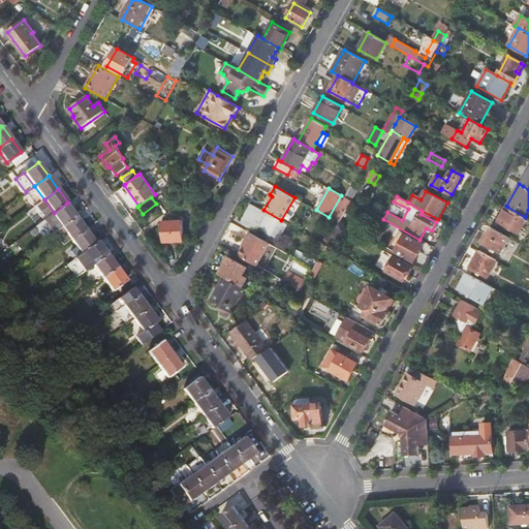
[(346,197),(342,205),(348,208),(351,200),(346,197)]
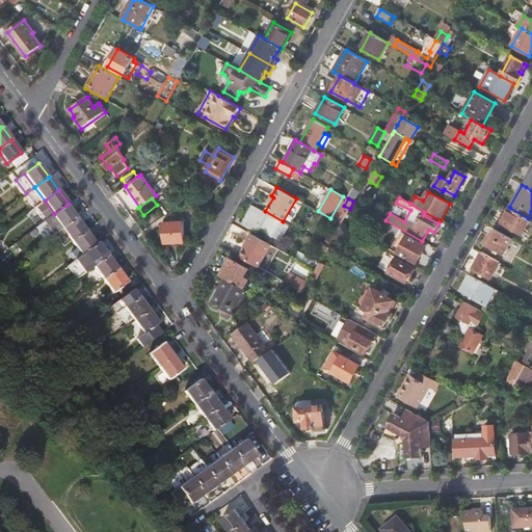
[(53,235),(77,217),(67,205),(54,214),(52,215),(43,222),(53,235)]
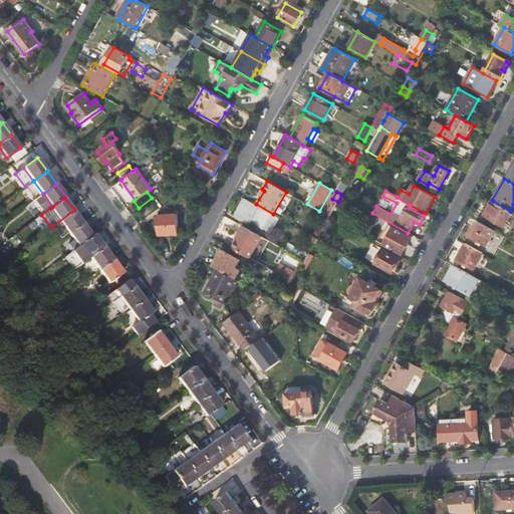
[(271,233),(280,217),(273,214),(256,204),(246,199),(237,216),(250,224),(251,221),(271,233)]
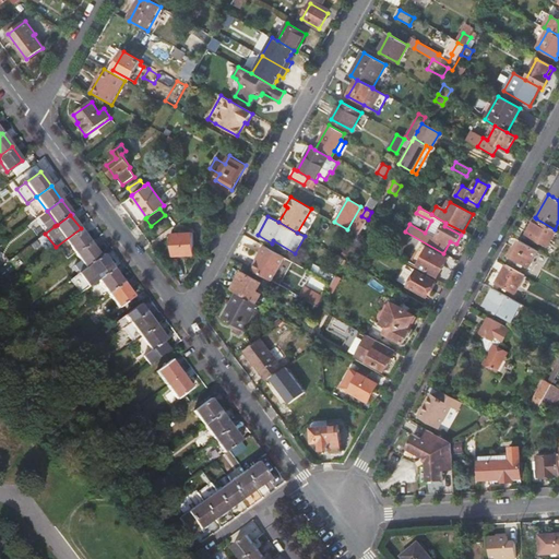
[(357,224),(364,227),(368,219),(361,216),(357,224)]
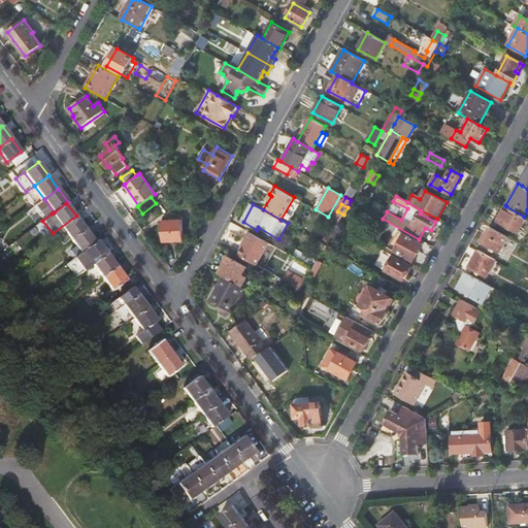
[(518,231),(525,217),(524,217),(506,206),(498,221),(518,231)]
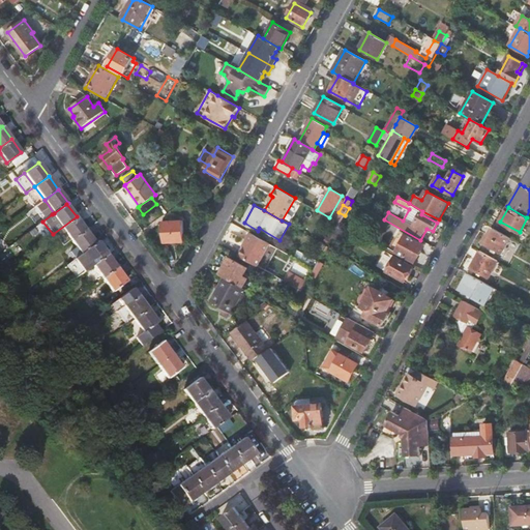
[(63,247),(71,241),(86,230),(77,216),(53,234),(63,247)]
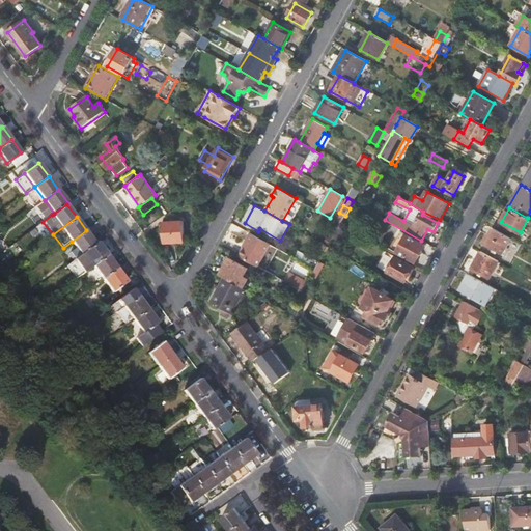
[(184,244),(182,222),(162,224),(163,245),(184,244)]
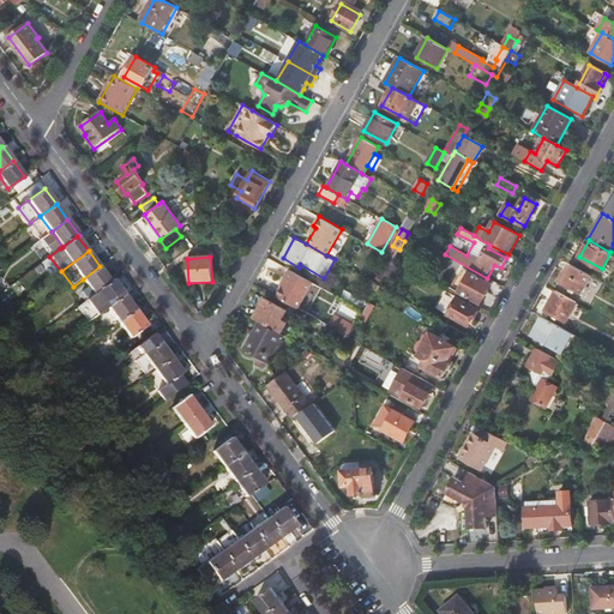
[(392,274),(399,263),(393,259),(385,275),(387,276),(390,272),(392,274)]
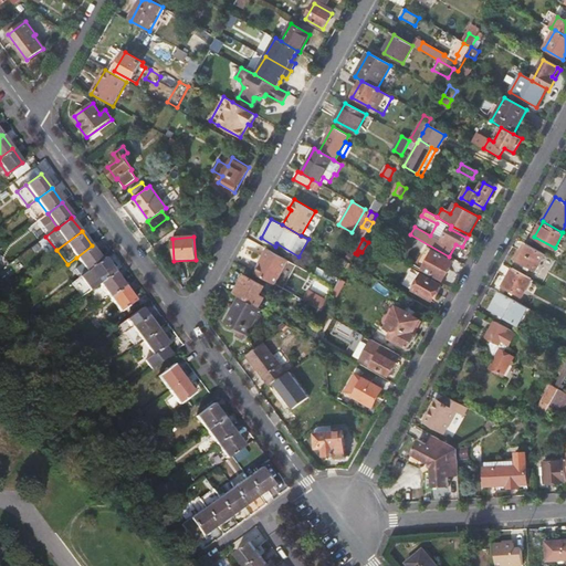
[(534,271),(544,254),(525,243),(515,261),(534,271)]
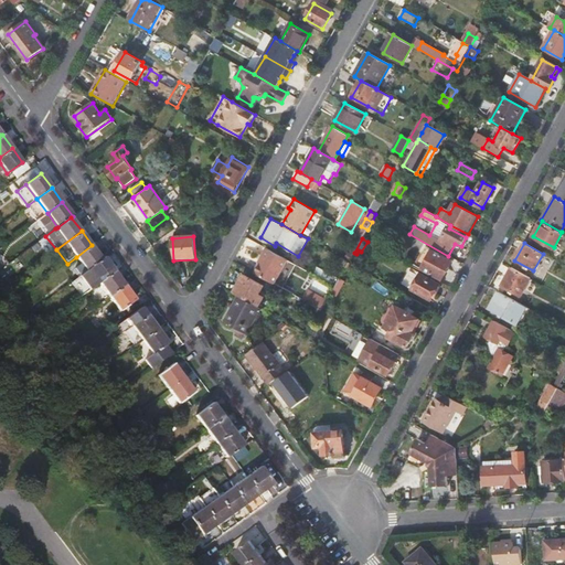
[(76,257),(86,270),(89,268),(102,259),(92,245),(76,257)]
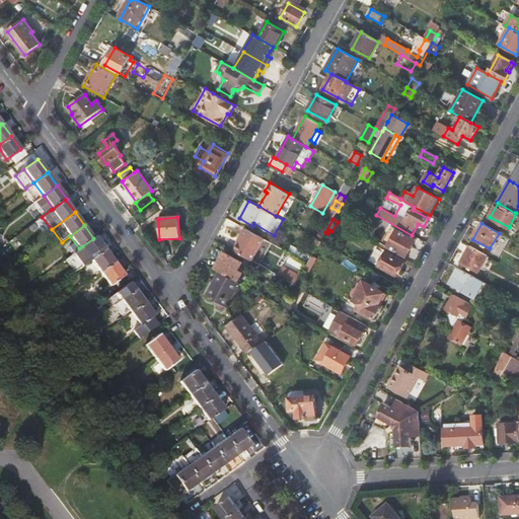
[(264,238),(244,228),(240,236),(241,237),(234,251),(251,262),(264,238)]
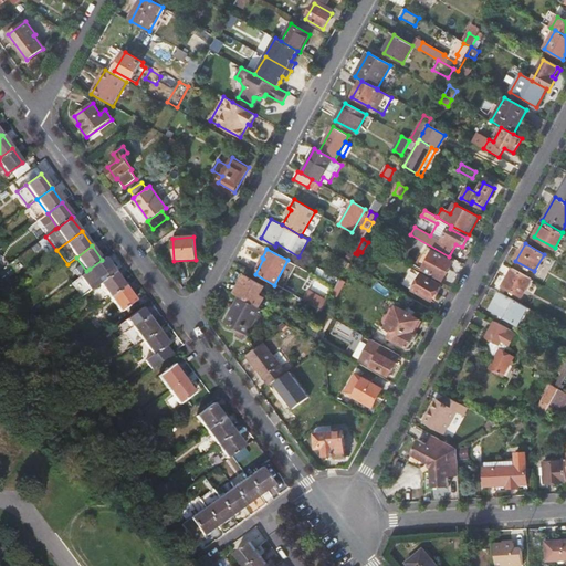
[(443,280),(454,261),(435,250),(423,269),(443,280)]
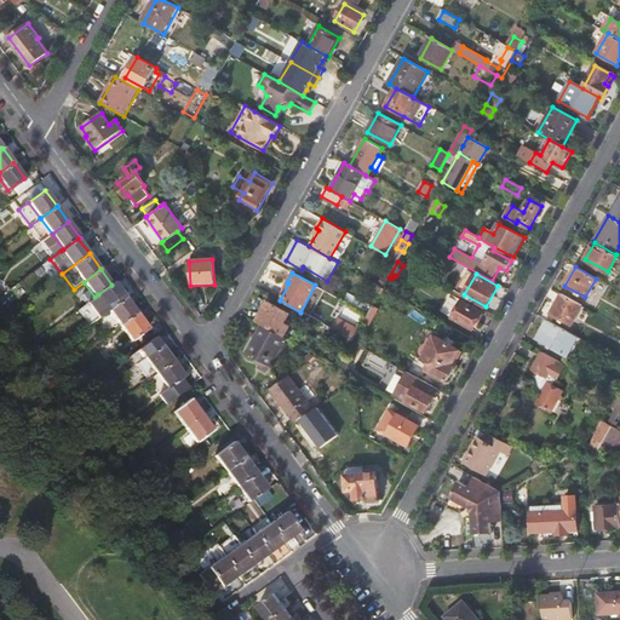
[(98,294),(109,310),(126,298),(114,282),(112,285),(98,294)]
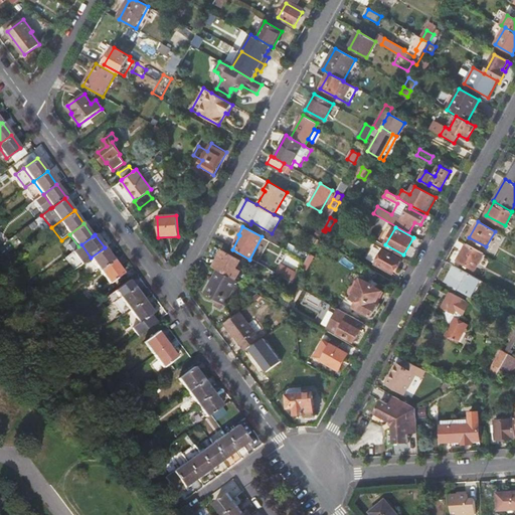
[(315,256),(323,241),(318,239),(310,254),(315,256)]
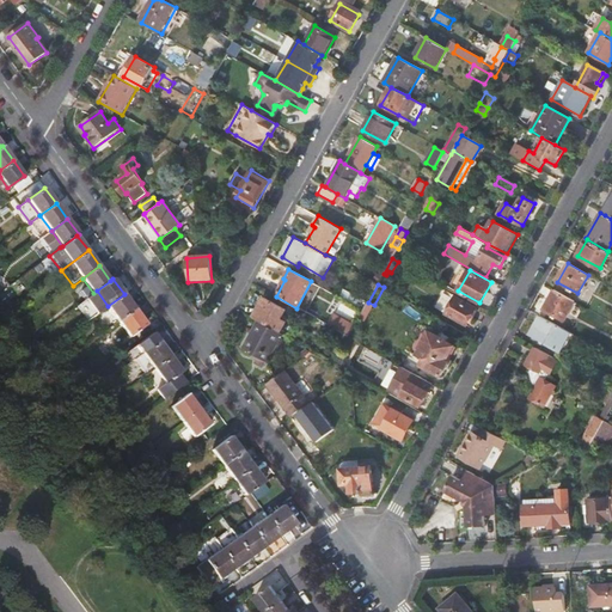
[(340,286),(334,294),(349,303),(363,311),(368,303),(340,286)]
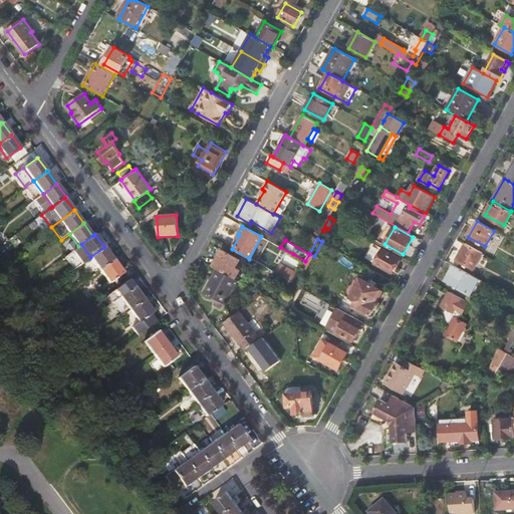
[(473,268),(482,252),(465,243),(456,258),(473,268)]
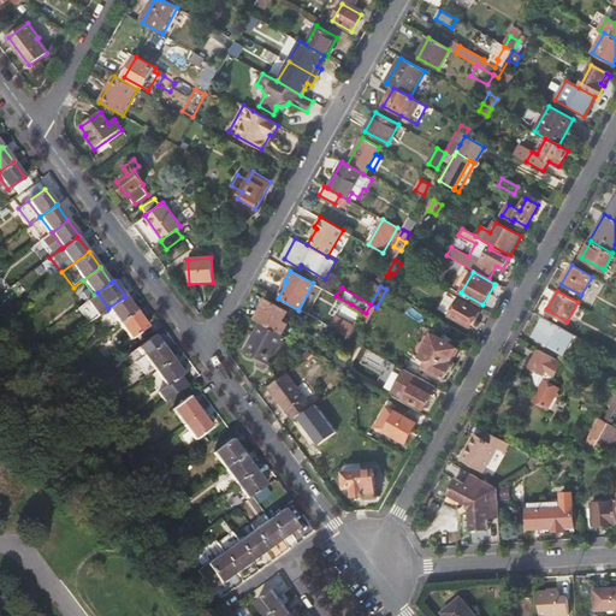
[(108,308),(120,324),(136,312),(125,296),(108,308)]
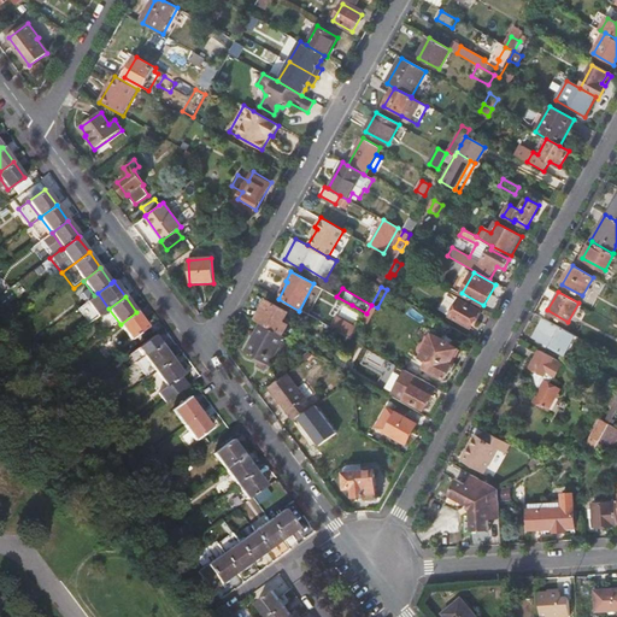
[(471,325),(480,310),(459,298),(456,303),(459,304),(452,315),(471,325)]
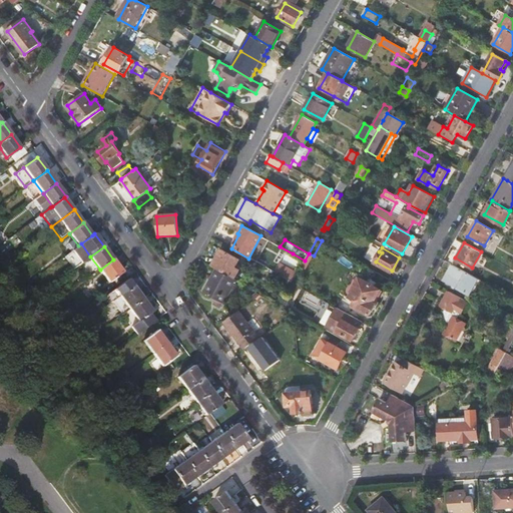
[(220,250),(211,267),(216,269),(233,279),(238,270),(233,267),(238,260),(220,250)]
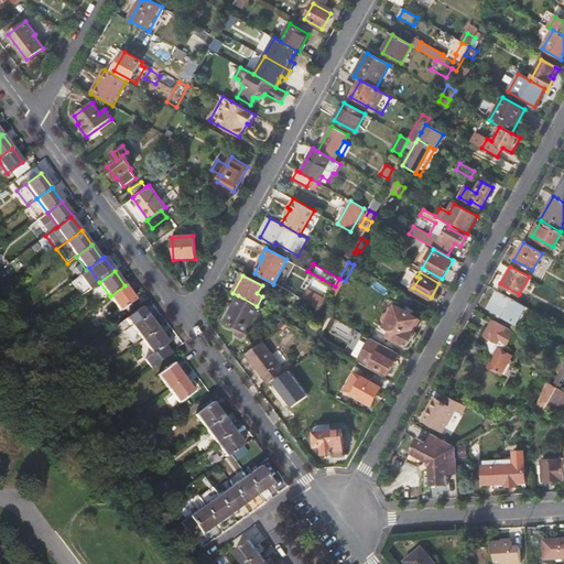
[(345,281),(339,279),(335,286),(331,293),(336,295),(345,281)]
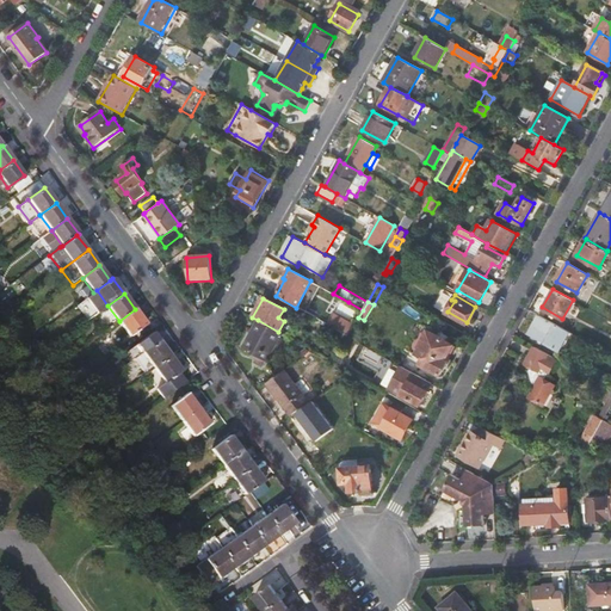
[(341,303),(337,310),(350,319),(355,310),(341,303)]
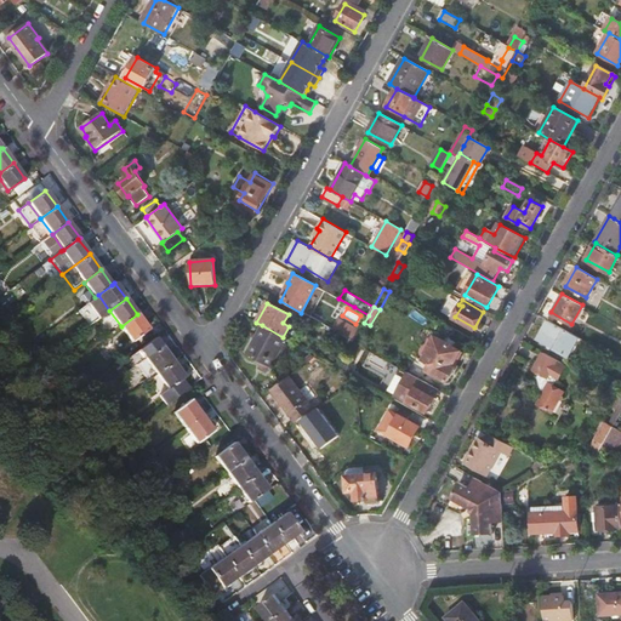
[(148,329),(137,314),(121,326),(132,342),(148,329)]
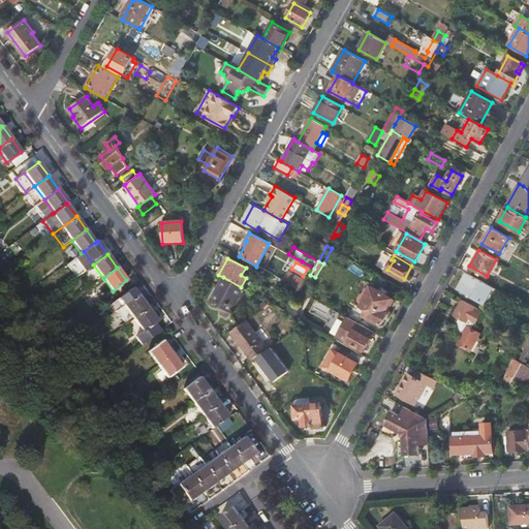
[(289,270),(284,280),(303,288),(308,278),(289,270)]
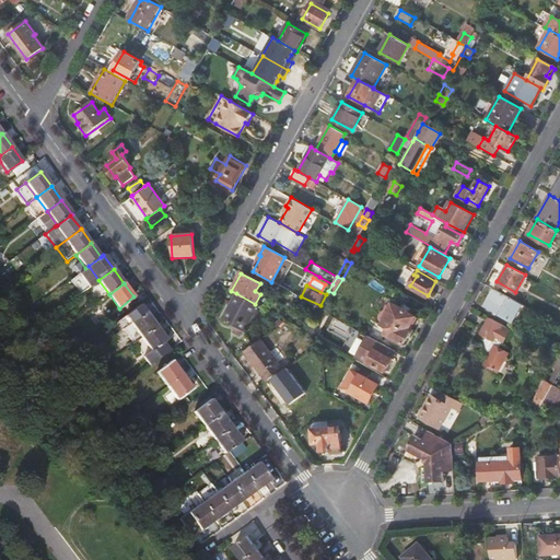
[(511,322),(521,304),(493,289),(483,306),(511,322)]
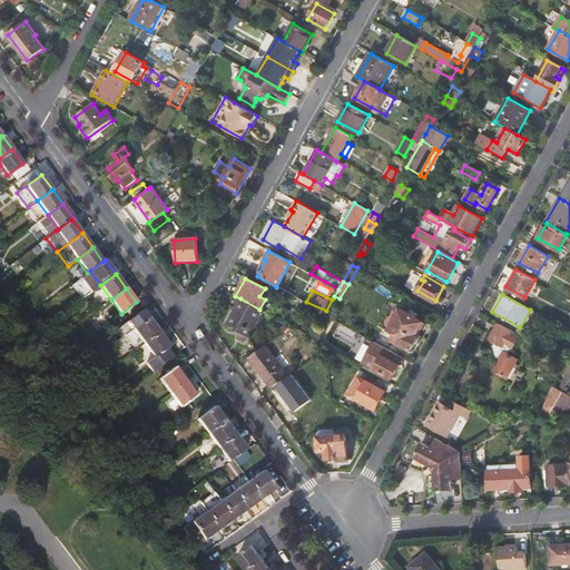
[(245,341),(262,311),(259,310),(241,298),(227,324),(241,332),(237,337),(245,341)]
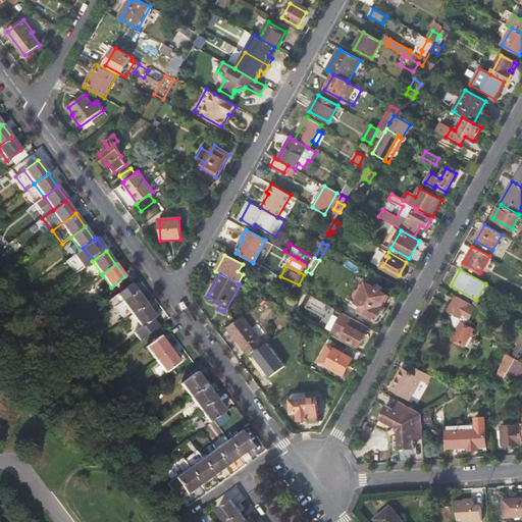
[(281,288),(294,295),(297,288),(284,280),(281,288)]
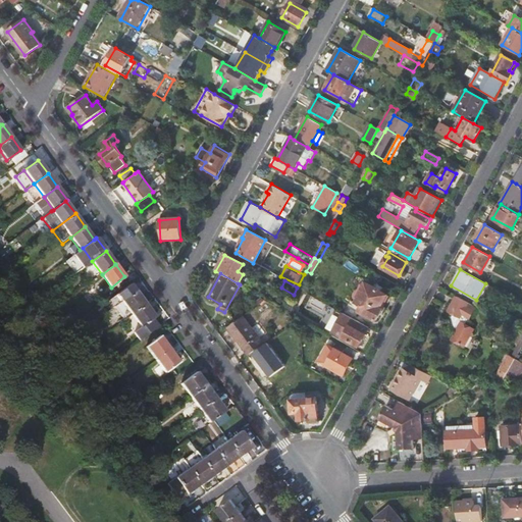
[(348,303),(360,310),(362,306),(356,303),(366,285),(360,282),(348,303)]
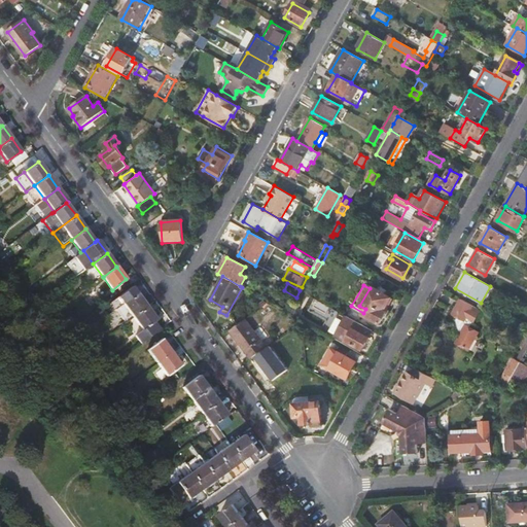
[(392,301),(370,288),(359,306),(365,309),(363,313),(361,317),(378,326),(392,301)]
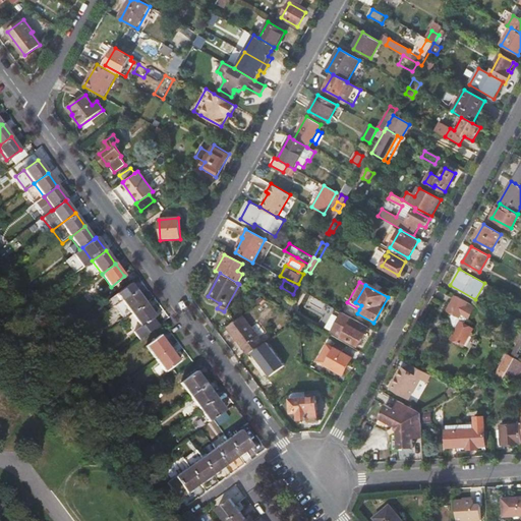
[(121,300),(131,313),(145,303),(135,290),(121,300)]
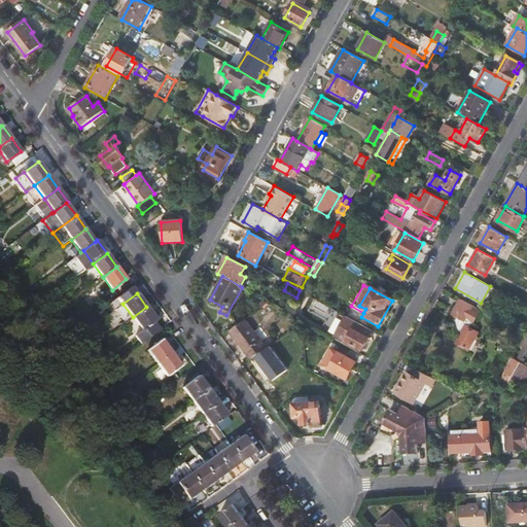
[(458,326),(458,327),(477,337),(479,334),(470,328),(481,310),(461,300),(453,313),(459,316),(457,319),(460,322),(458,326)]
